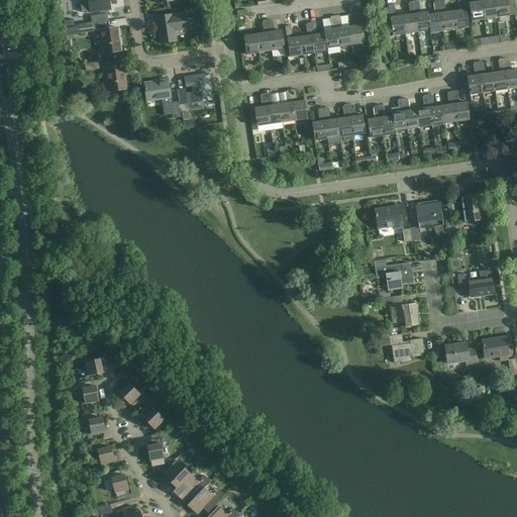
[(79,0),(82,13),(90,11),(90,13),(110,10),(108,0),(79,0)]
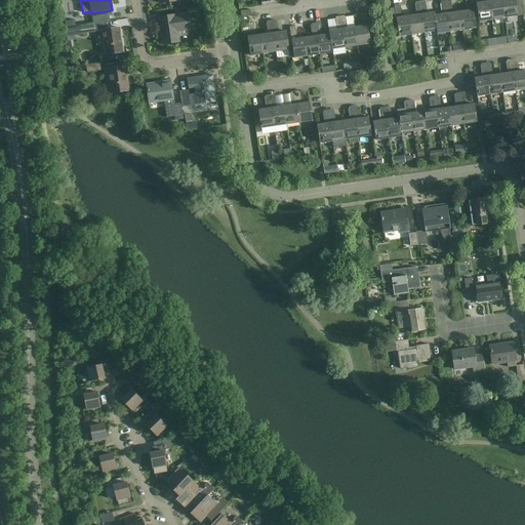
[(445,1),(450,32),(462,30),(459,11),(453,12),(451,2),(448,0),(445,1)]
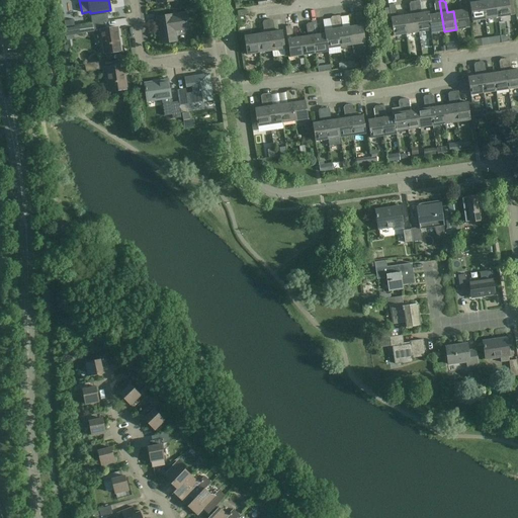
[(453,11),(456,29),(469,27),(464,0),(458,0),(460,10),(453,11)]
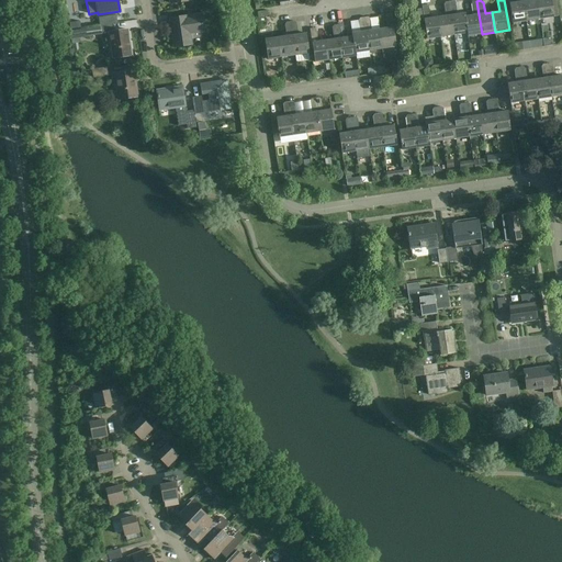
[(527,21),(523,0),(517,0),(518,2),(509,3),(513,23),(527,21)]
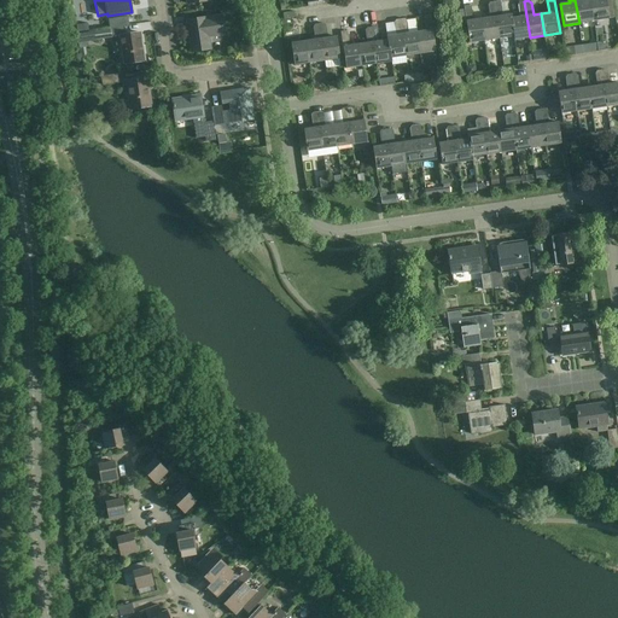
[(575,0),(579,23),(594,21),(590,0),(584,0),(582,0),(575,0)]
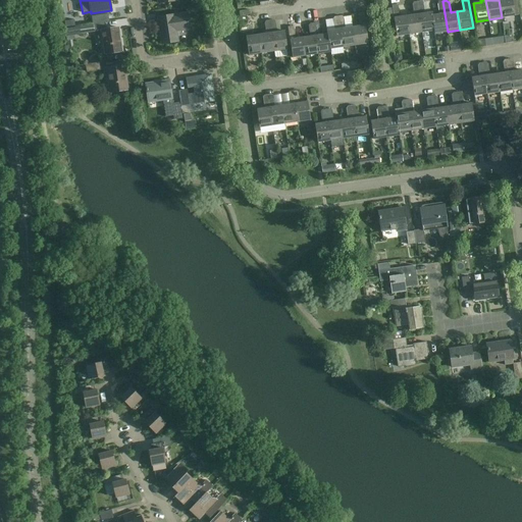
[(499,0),(502,17),(515,15),(521,14),(518,0),(499,0)]
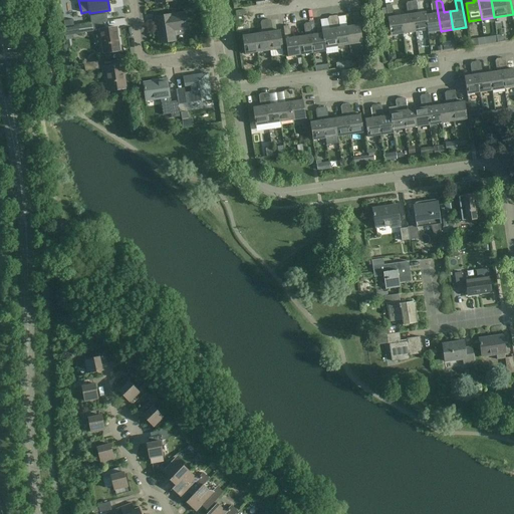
[(401,16),(404,34),(416,32),(412,1),(408,2),(406,4),(408,15),(401,16)]
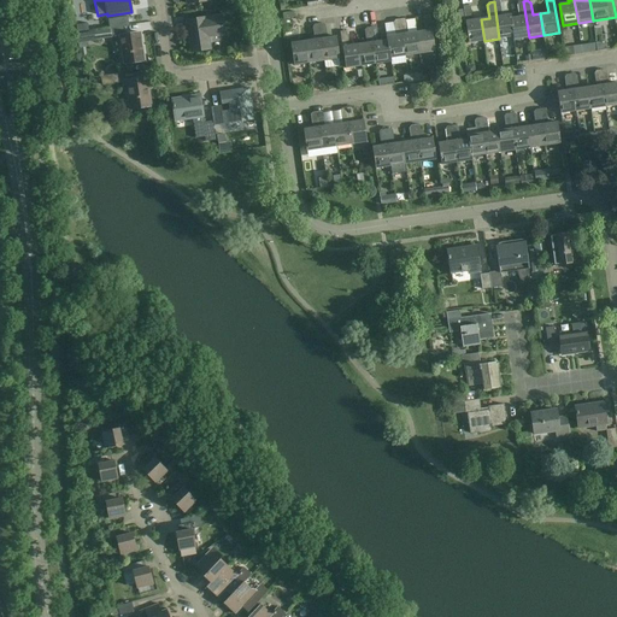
[(499,39),(512,36),(513,36),(511,18),(511,15),(501,16),(500,3),(498,1),(494,1),(499,39)]
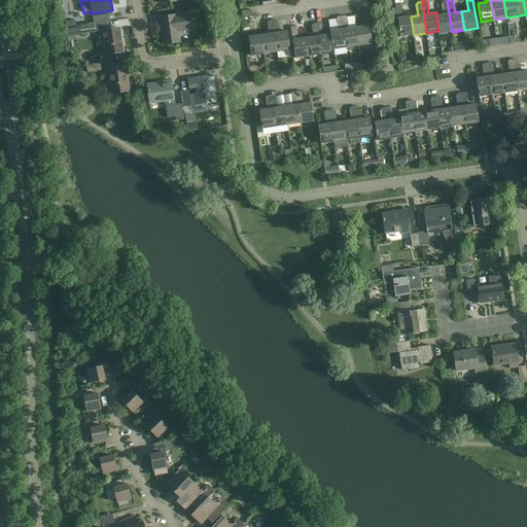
[(452,32),(447,1),(444,1),(442,3),(444,14),(436,15),(438,31),(437,31),(438,34),(452,32)]
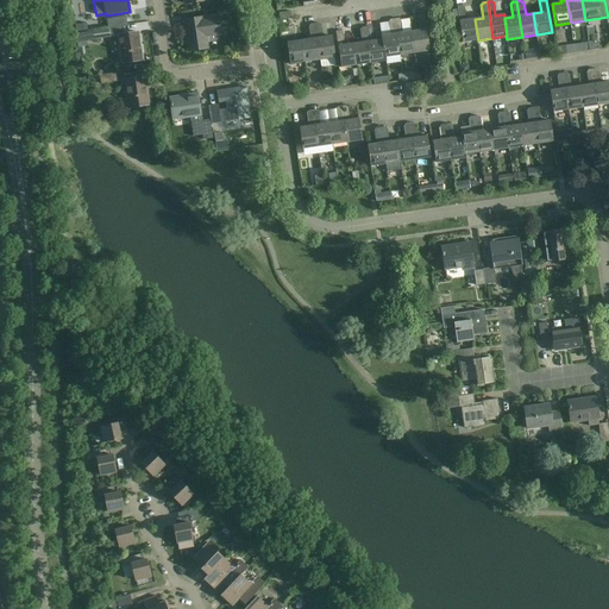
[(463,42),(478,41),(475,19),(466,20),(465,7),(462,6),(458,6),(463,42)]
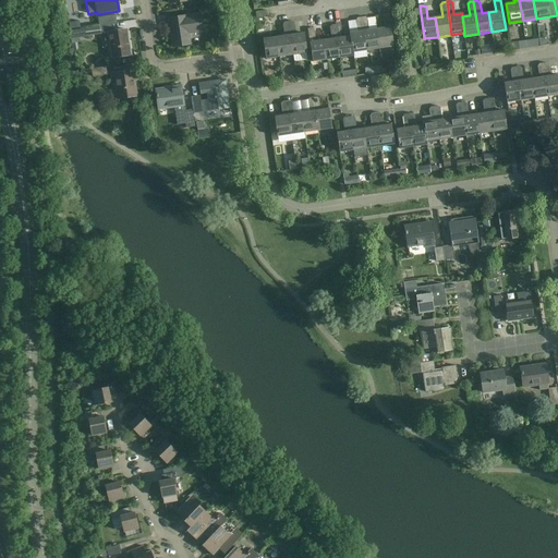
[(385,28),(377,29),(379,49),(393,47),(389,13),(385,14),(383,16),(385,28)]
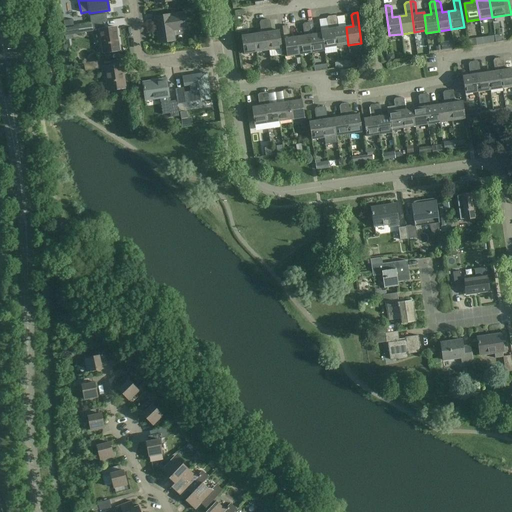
[(186,29),(184,13),(155,18),(156,25),(159,25),(162,43),(175,41),(173,31),(186,29)]
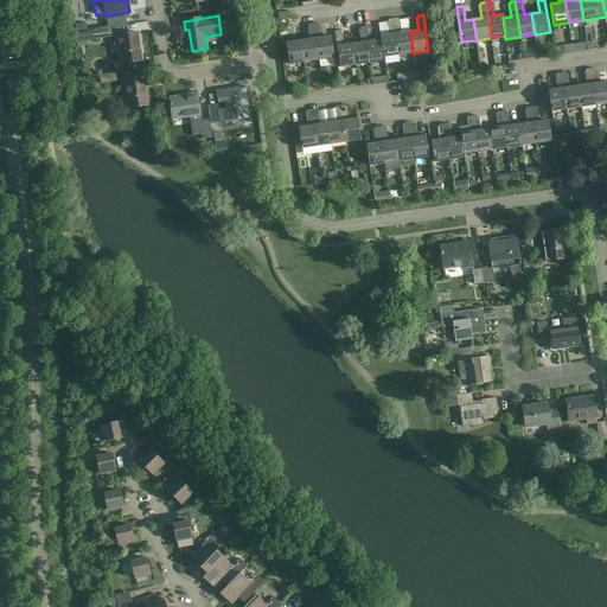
[(126,17),(116,18),(117,26),(127,25),(126,17)]
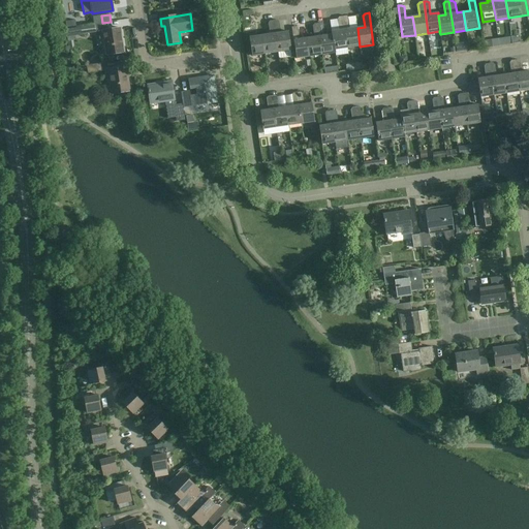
[(335,50),(347,48),(342,17),(339,18),(337,20),(339,31),(332,32),(332,35),(335,50)]
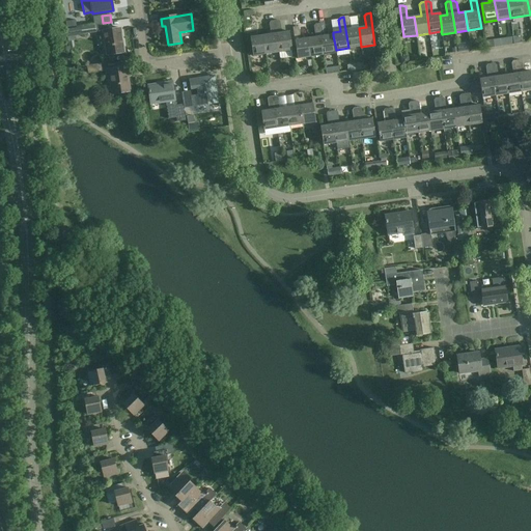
[(348,48),(361,47),(359,28),(352,29),(350,18),(346,17),(343,17),(348,48)]
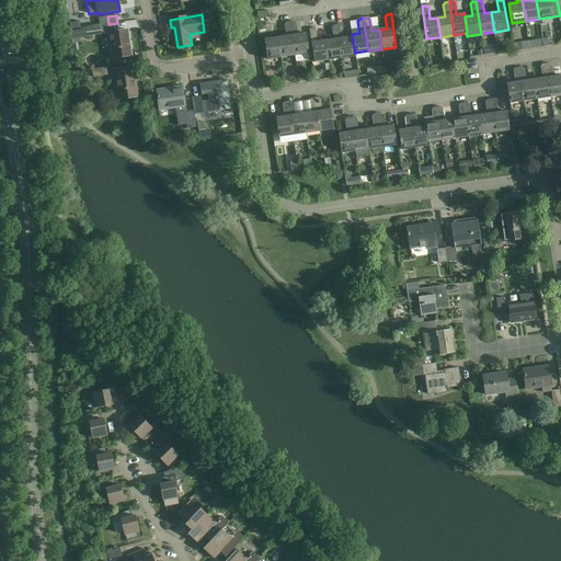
[(278,37),(282,57),(295,55),(289,22),(286,23),(284,25),(286,36),(278,37)]
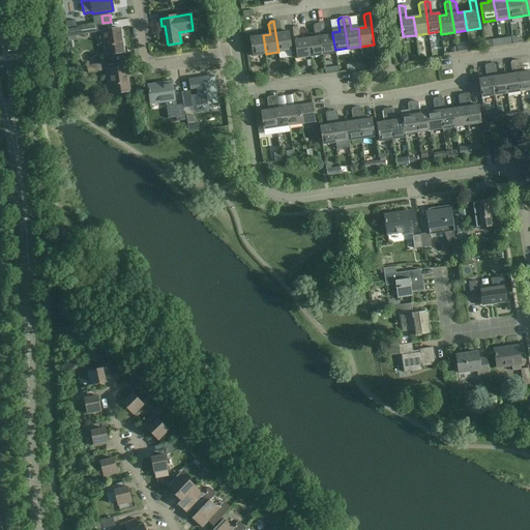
[(277,21),(273,21),(278,52),(291,50),(292,50),(289,32),(282,33),(280,22),(277,21)]
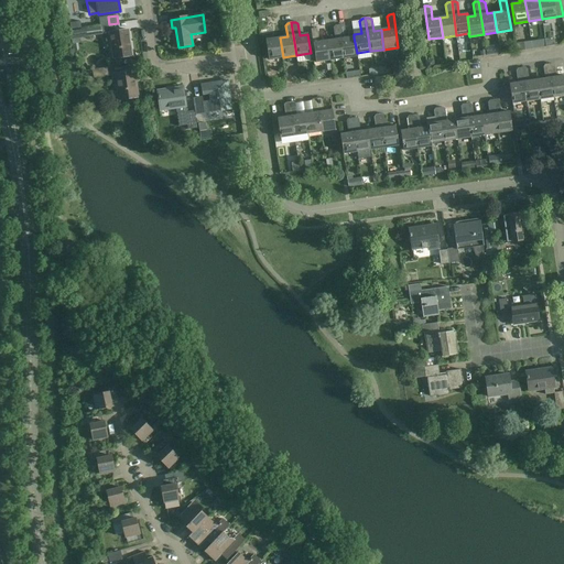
[(343,24),(338,25),(344,58),(358,56),(357,53),(354,38),(347,39),(345,26),(343,24)]
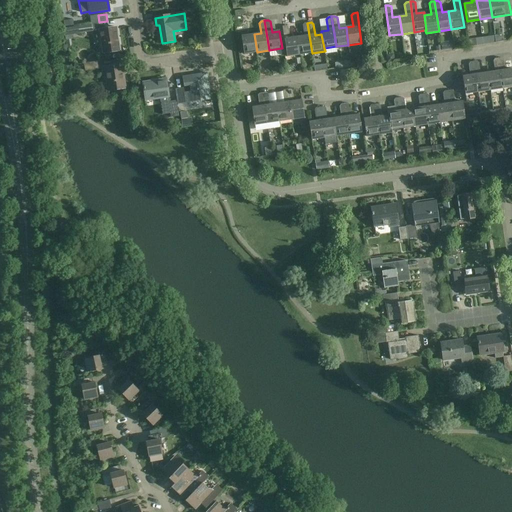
[(92,23),(78,25),(79,33),(93,31),(92,23)]
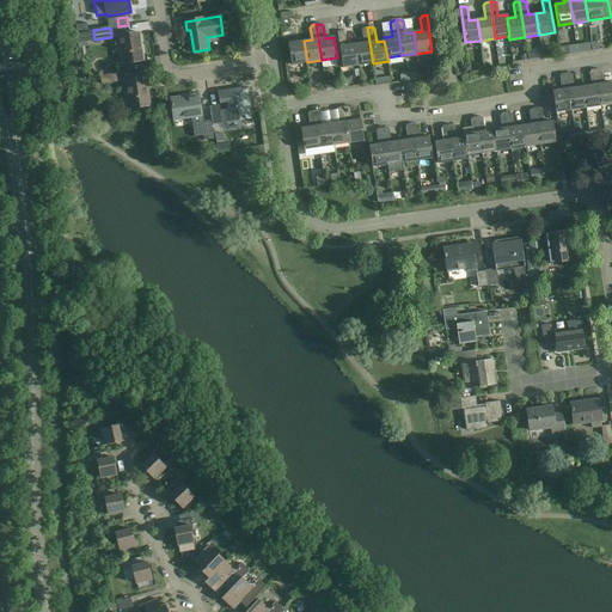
[(359,66),(373,63),(367,28),(363,28),(361,31),(363,43),(355,44),(359,66)]
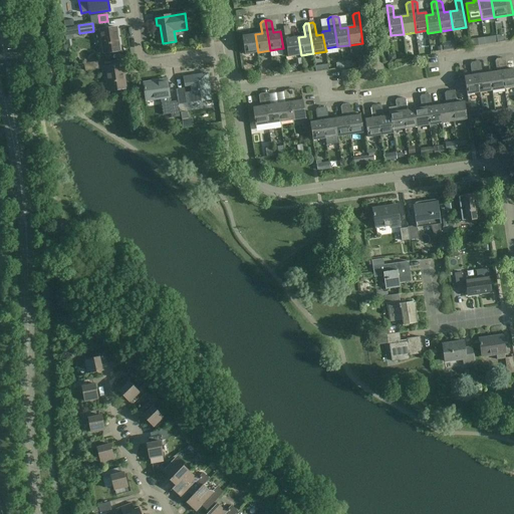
[(301,55),(298,37),(291,38),(290,27),(287,26),(283,27),(288,57),(301,55)]
